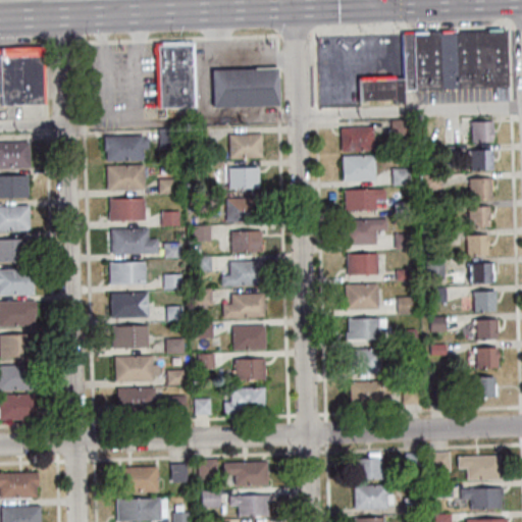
[(400,90),(399,80),(398,34),(501,30),(503,87),(400,90)]
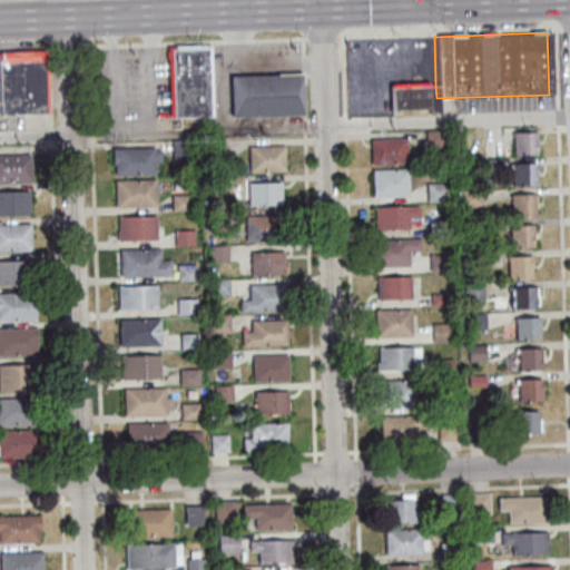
[(168,50),(210,49),(213,116),(172,118),(168,50)]
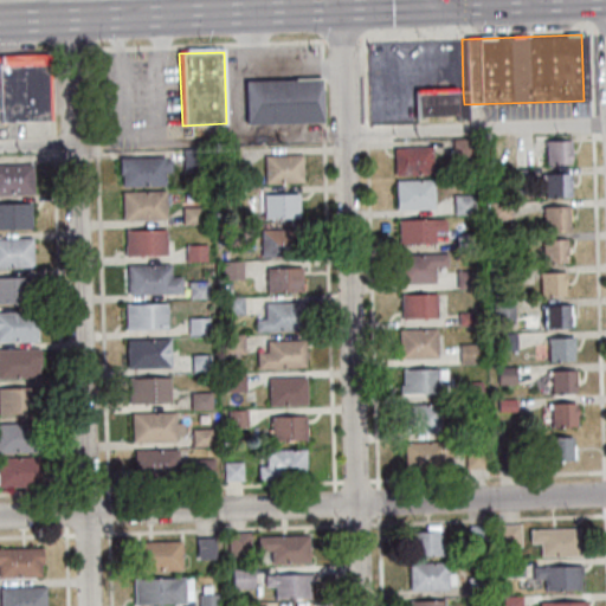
[(47,55),(0,56),(0,121),(51,121),(47,55)]
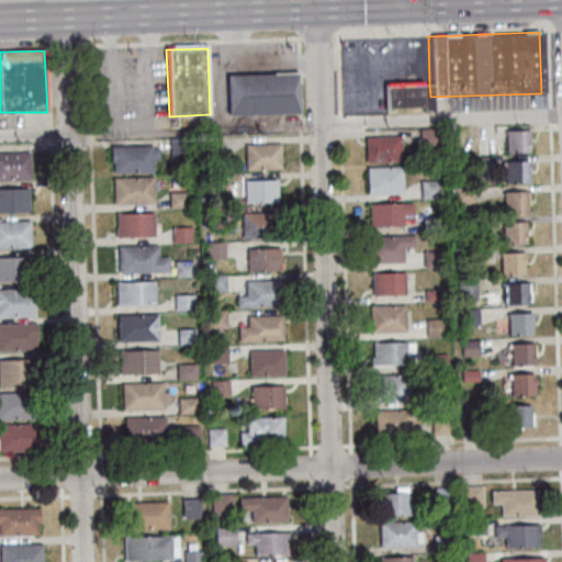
[(227,75),(296,72),(298,113),(228,116),(227,75)]
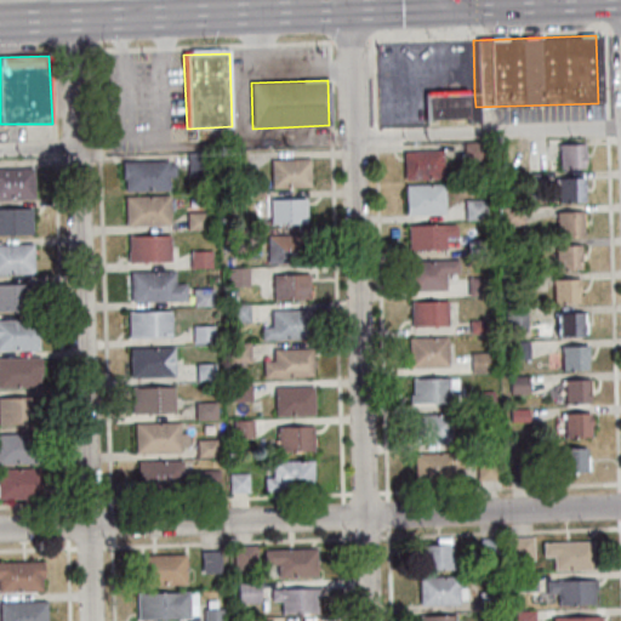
[(422,93),(465,92),(465,95),(474,95),(476,107),(476,123),(465,123),(465,118),(423,119),(422,93)]
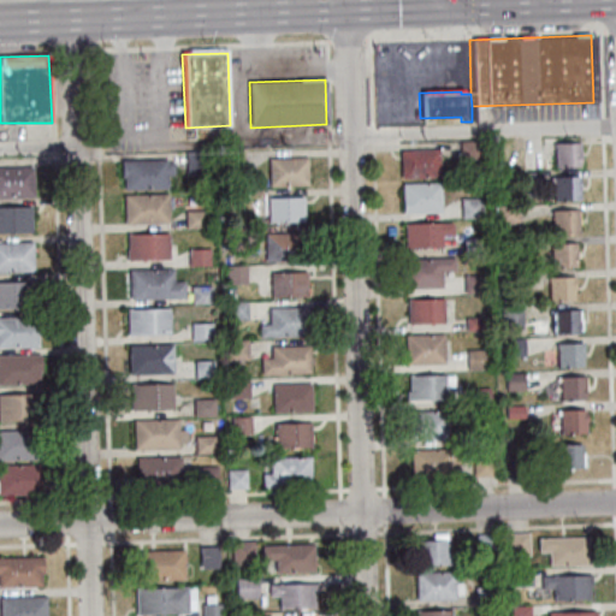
[(478,157),(458,158),(457,142),(477,141),(478,157)]
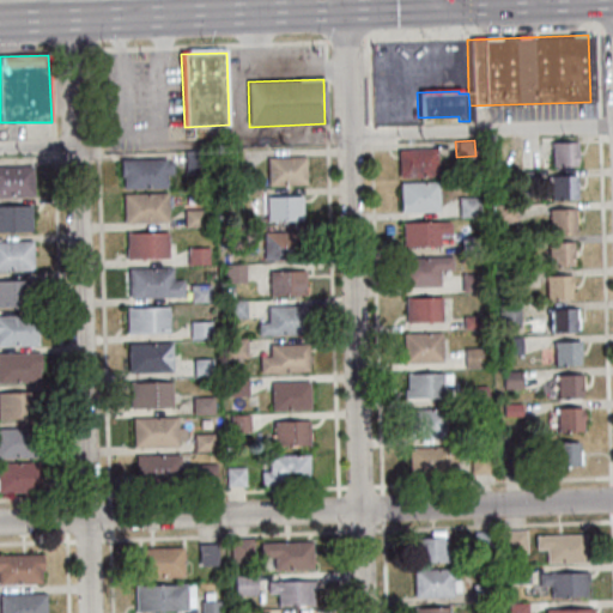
[(550,167),(548,144),(574,144),(575,165),(550,167)]
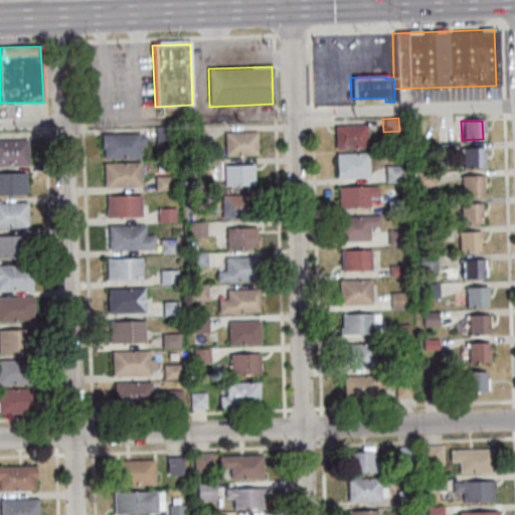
[(452,141),(437,142),(436,126),(452,125),(452,141)]
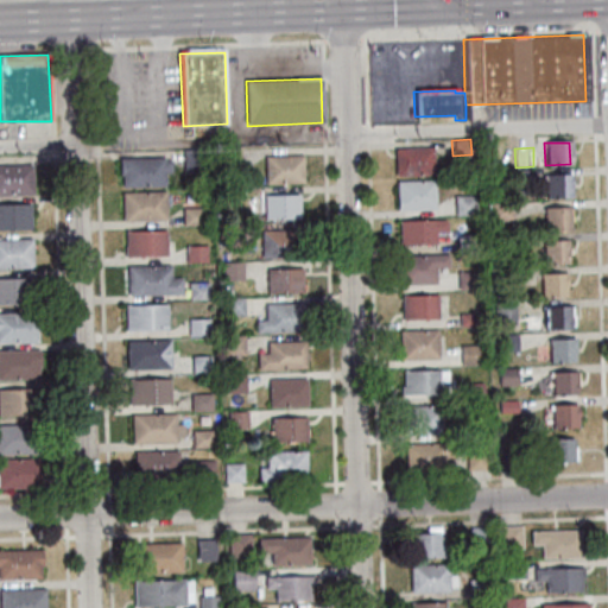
[(225,149),(241,149),(241,163),(225,163),(225,149)]
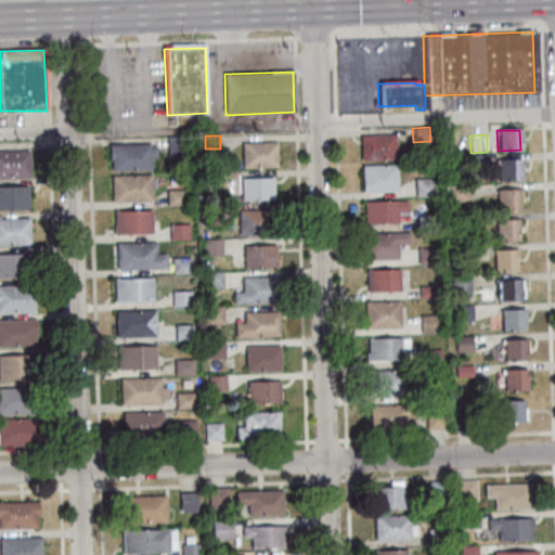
[(359,162),(358,137),(394,136),(394,160),(359,162)]
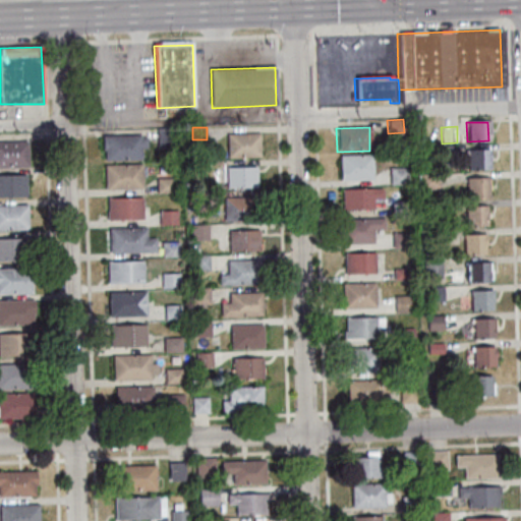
[(158,129),(168,129),(169,143),(159,145),(158,129)]
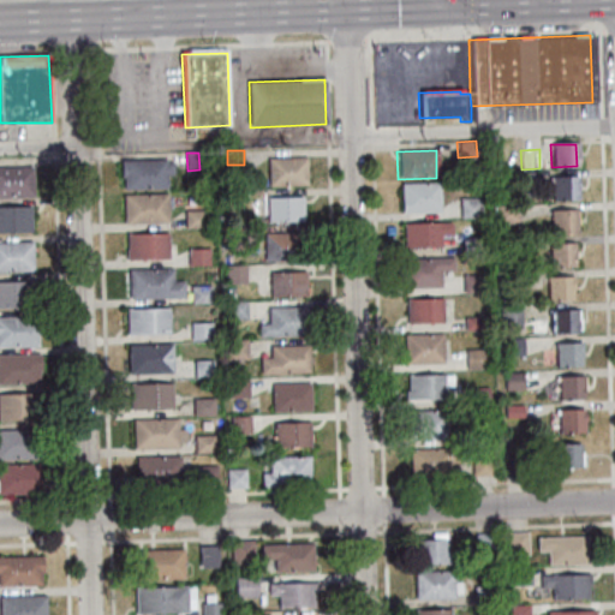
[(269,156),(306,156),(308,185),(269,185),(269,156)]
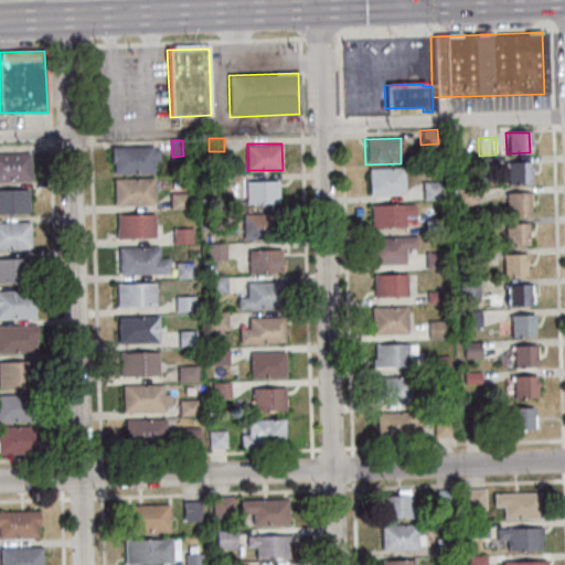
[(112,147),(160,146),(160,160),(155,160),(155,172),(113,173),(112,147)]
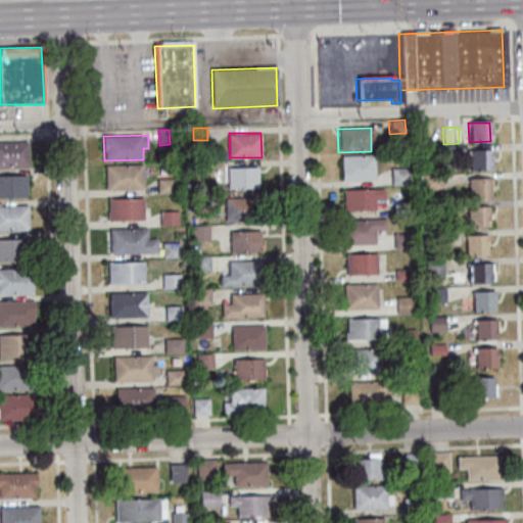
[(0,167),(29,167),(29,142),(0,142),(0,167)]
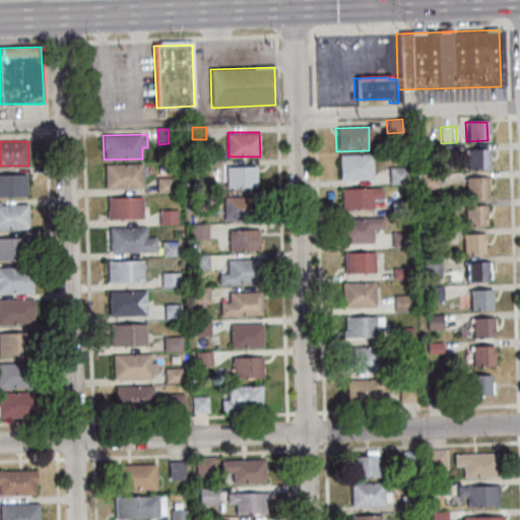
[(485,149),(486,169),(465,170),(465,150),(485,149)]
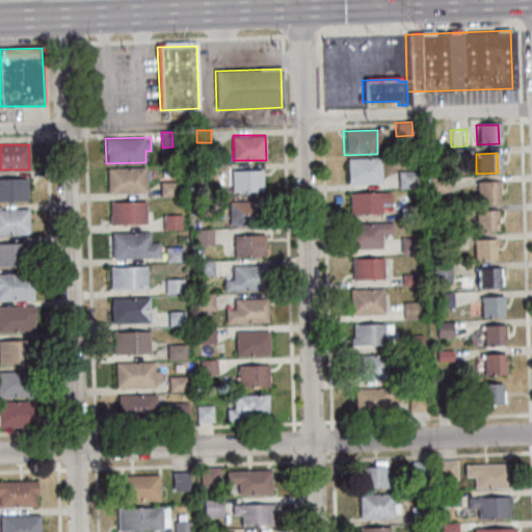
[(378,183),(346,184),(345,159),(377,158),(378,183)]
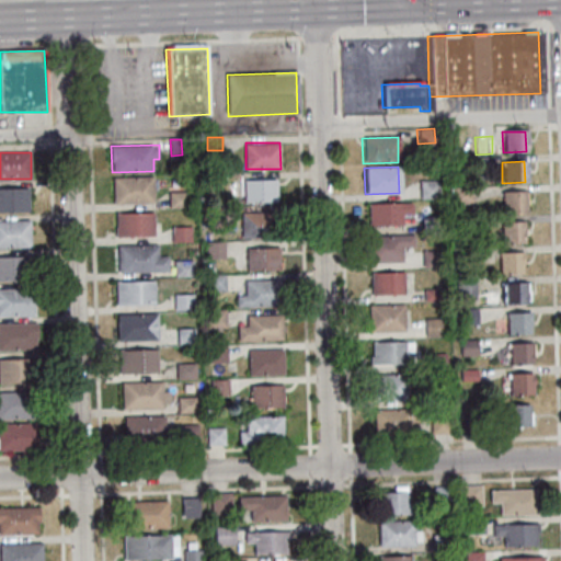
[(113,179),(153,176),(155,203),(115,205),(113,179)]
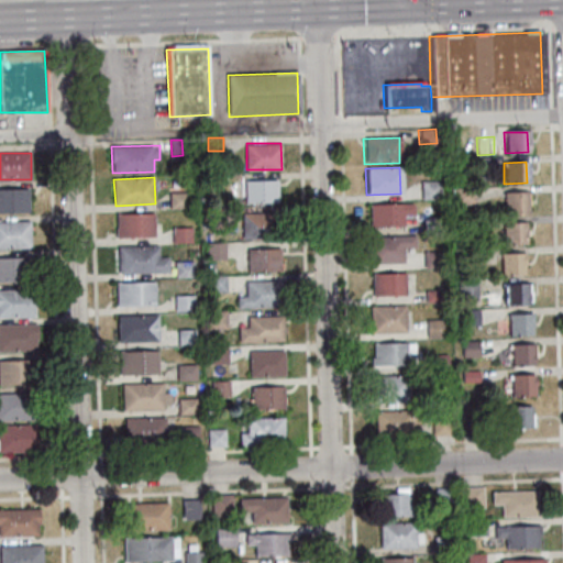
[(245,180),(279,180),(279,202),(245,202),(245,180)]
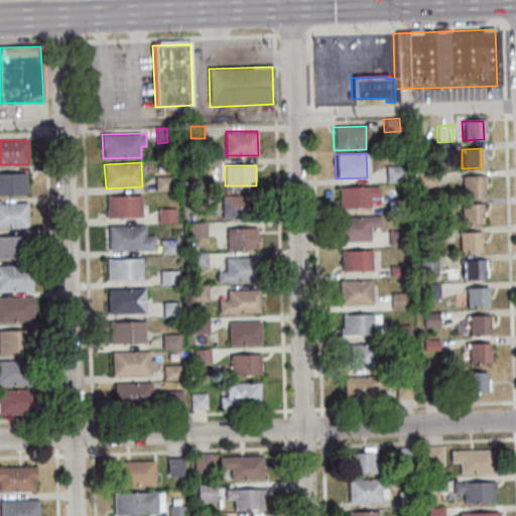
[(385,182),(384,166),(401,166),(402,181),(385,182)]
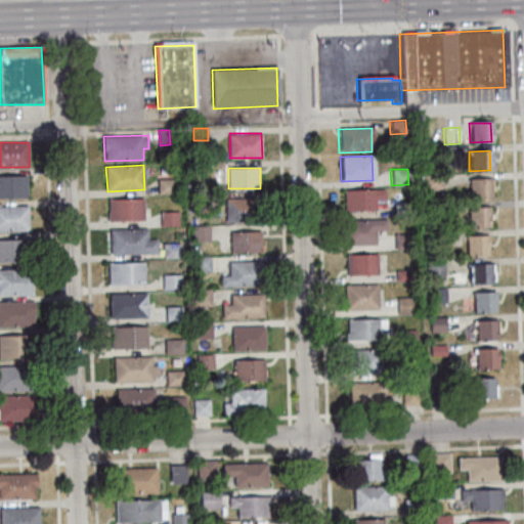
[(422,175),(423,189),(439,189),(438,174),(422,175)]
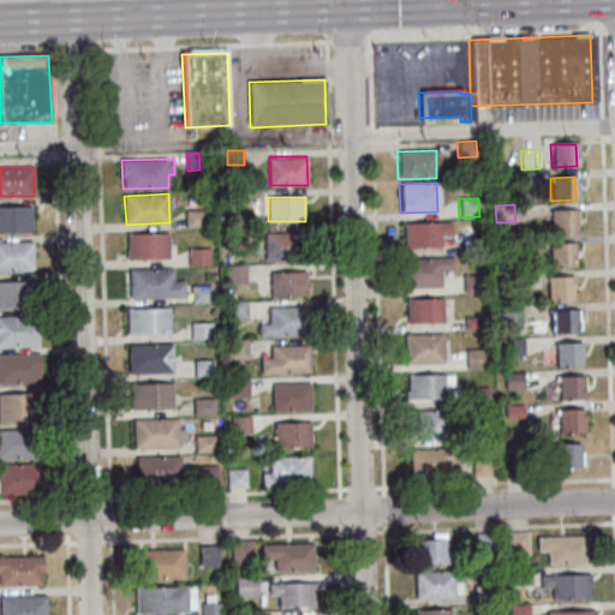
[(0,231),(33,231),(33,206),(0,206),(0,231)]
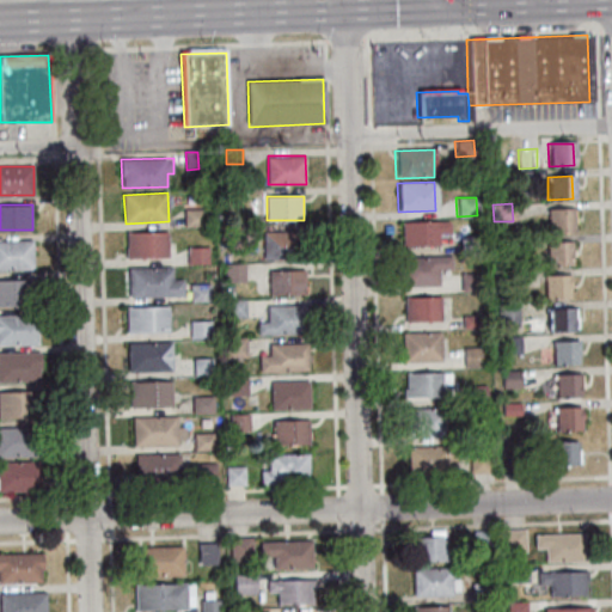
[(185,209),(206,209),(206,226),(187,226),(185,209)]
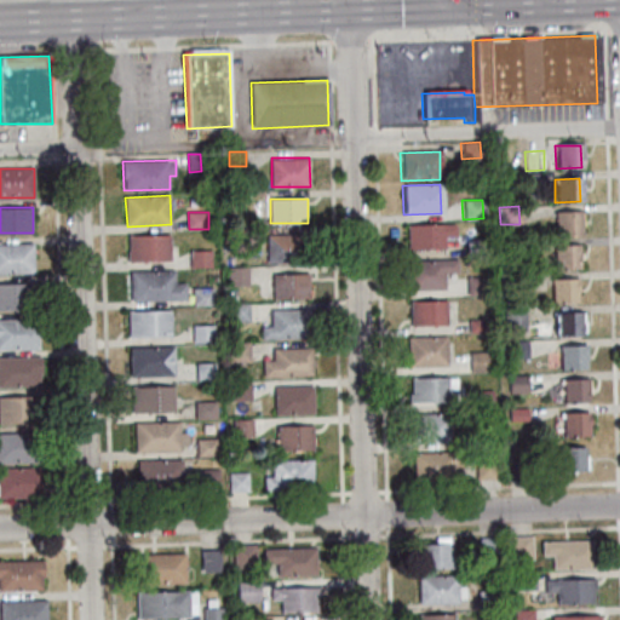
[(552,212),(578,212),(579,234),(554,235),(552,212)]
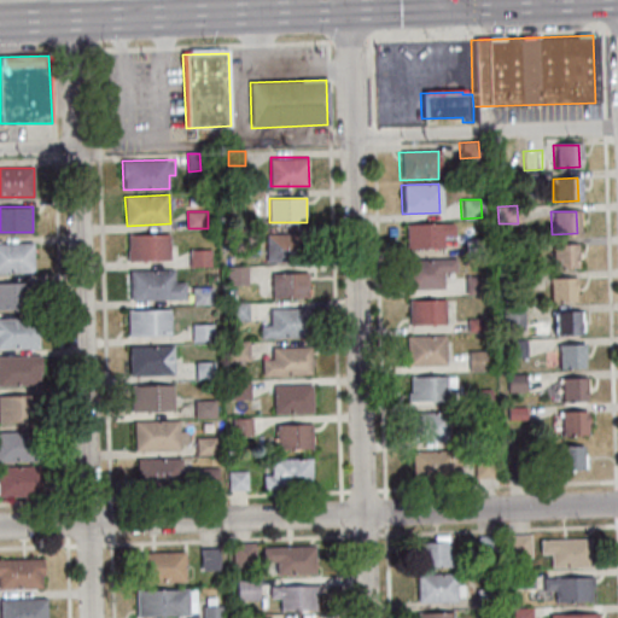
[(404,248),(403,226),(452,223),(452,235),(439,235),(439,246),(404,248)]
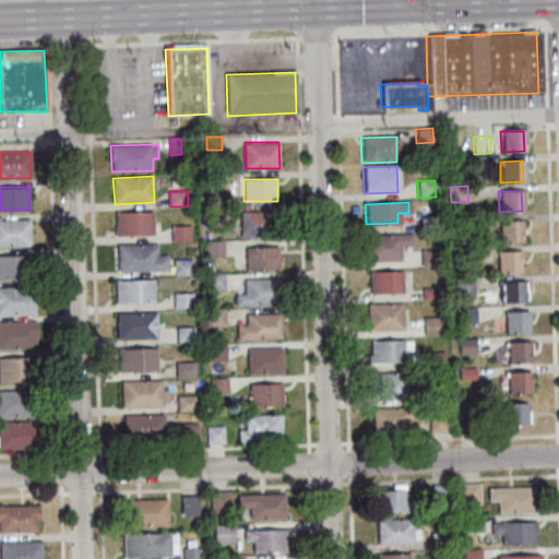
[(221,203),(201,204),(201,216),(222,216),(221,203)]
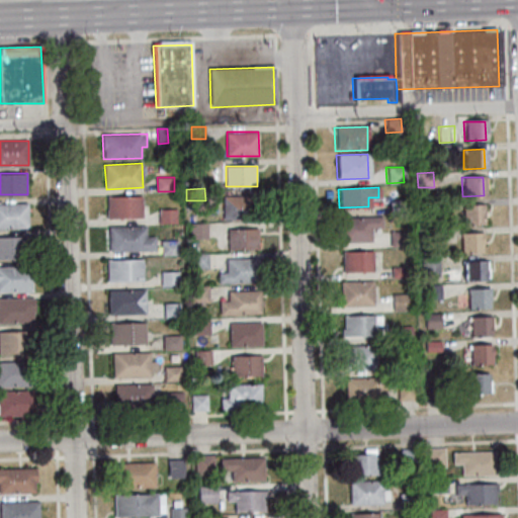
[(224,195),(257,194),(257,220),(225,221),(224,195)]
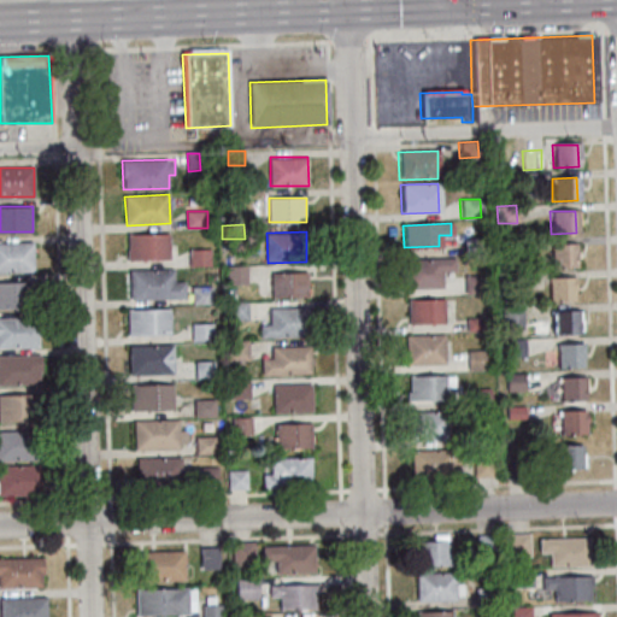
[(130,235),(171,234),(172,258),(130,259),(130,235)]
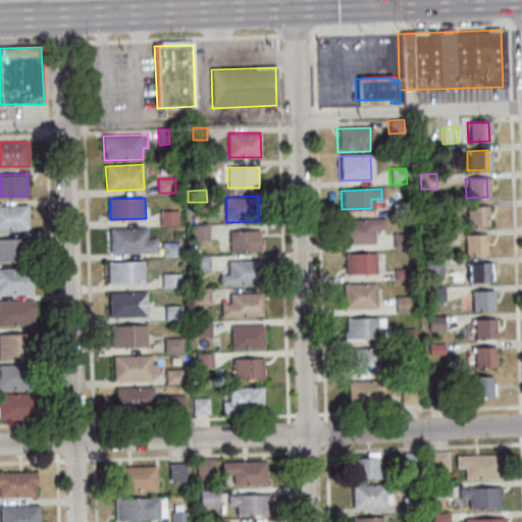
[(423,201),(423,213),(437,213),(437,200),(423,201)]
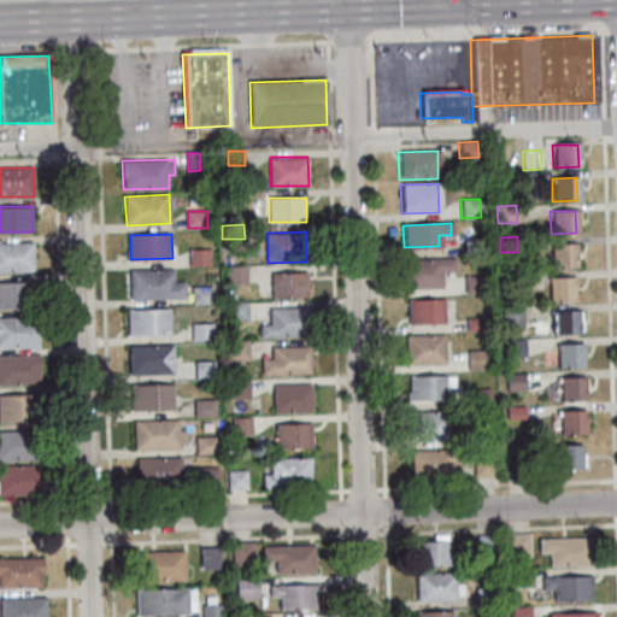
[(463,256),(462,239),(482,239),(482,254),(463,256)]
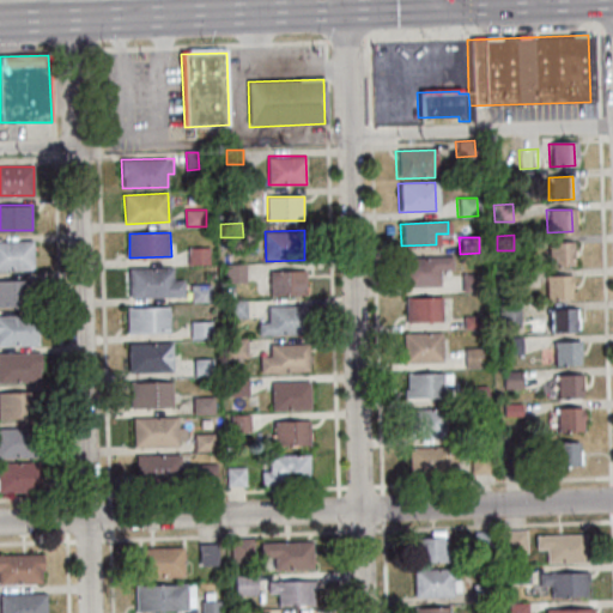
[(0,269),(34,269),(34,241),(0,241),(0,269)]
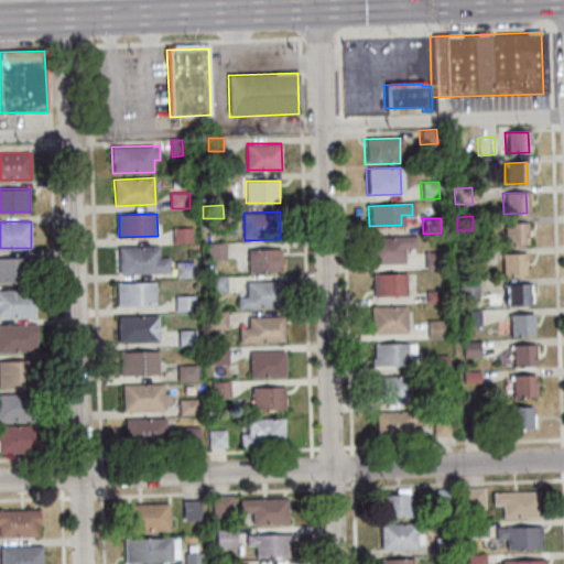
[(523,223),(524,245),(503,246),(502,224),(523,223)]
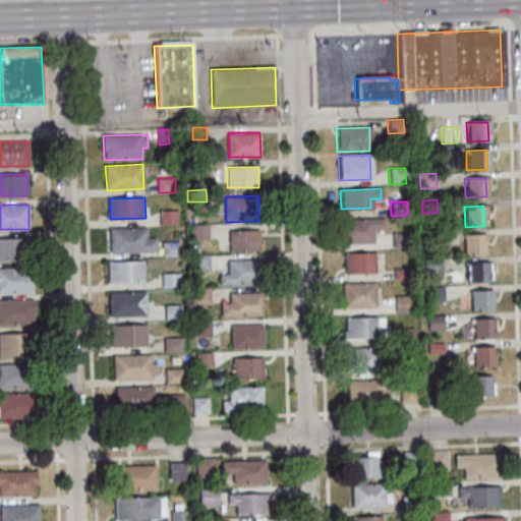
[(161,208),(176,208),(176,225),(161,225),(161,208)]
